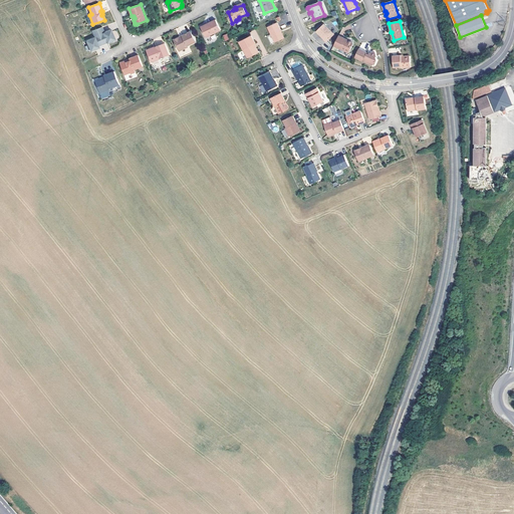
[(218,22),(202,27),(206,39),(222,33),(218,22)]
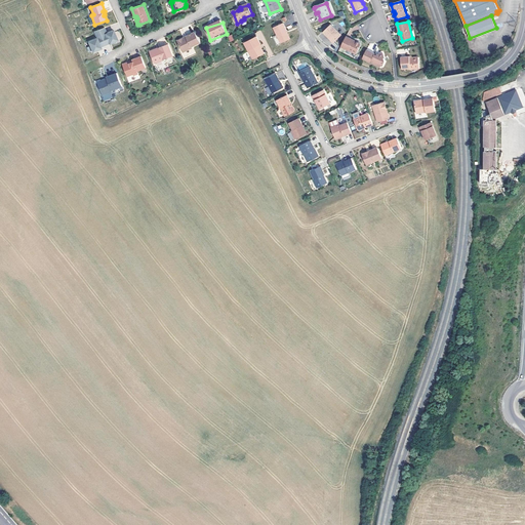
[(291,39),(283,24),(274,28),(281,44),(291,39)]
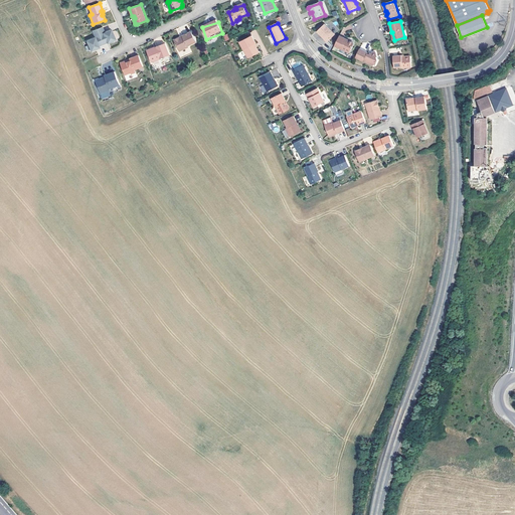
[(335,35),(325,24),(318,32),(327,42),(335,35)]
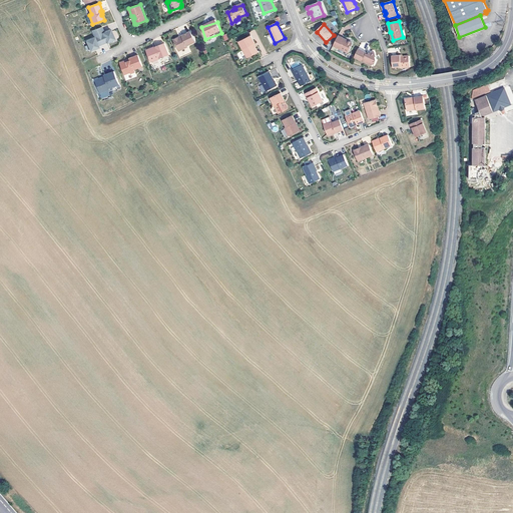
[(103,27),(92,31),(95,37),(86,40),(90,50),(91,51),(94,49),(95,48),(97,47),(97,48),(99,48),(98,46),(106,43),(107,44),(114,41),(115,39),(112,32),(109,33),(106,31),(104,32),(103,27)]
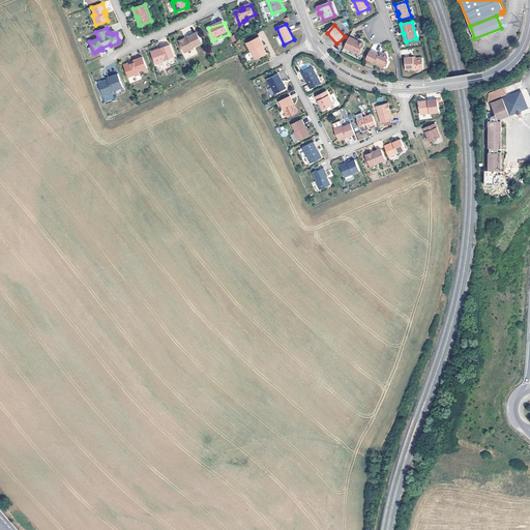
[(185,38),(179,40),(184,53),(193,50),(193,49),(202,45),(198,33),(188,37),(188,38),(185,39),(185,38)]
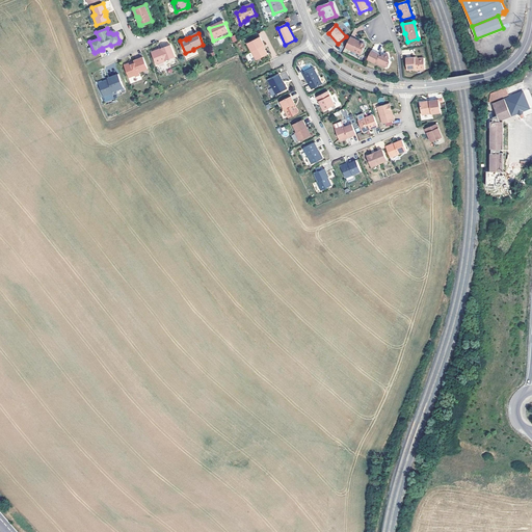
[(247,43),(257,60),(268,54),(266,49),(265,49),(264,46),(266,45),(262,36),(247,43)]
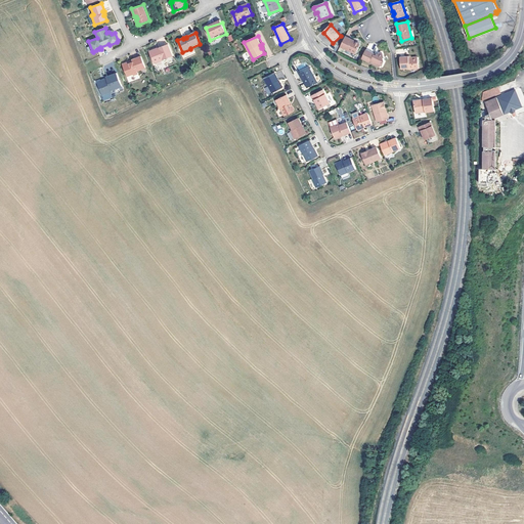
[(346,37),(341,47),(355,55),(360,46),(359,44),(355,42),(354,42),(353,42),(353,41),(346,37)]
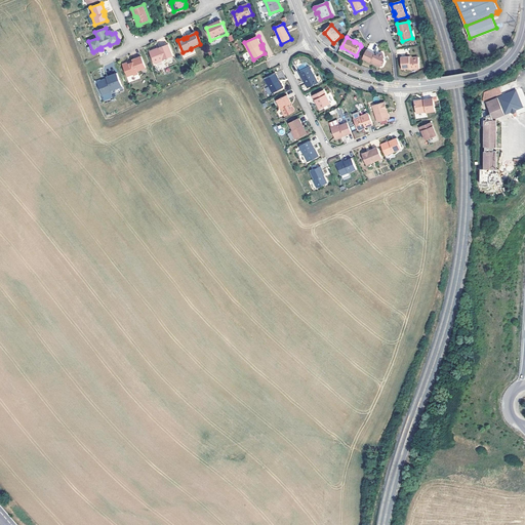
[(155,49),(150,51),(155,65),(173,56),(168,44),(159,48),(160,49),(157,50),(155,49)]
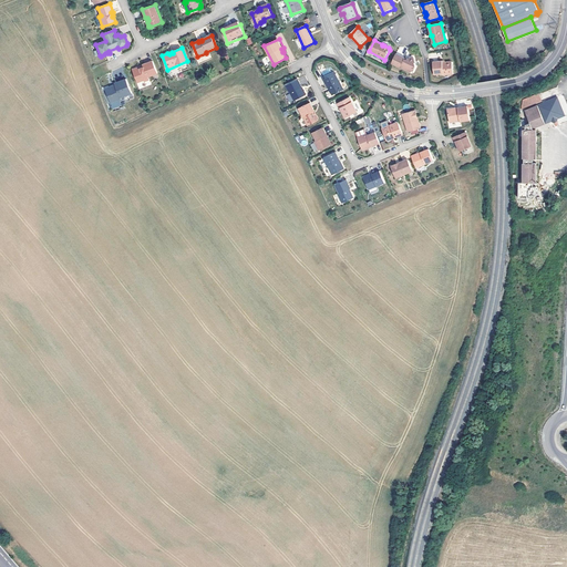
[(397,54),(391,64),(401,69),(401,66),(403,68),(403,69),(410,72),(413,71),(415,66),(414,63),(415,62),(413,58),(408,59),(408,61),(405,60),(405,59),(397,54)]
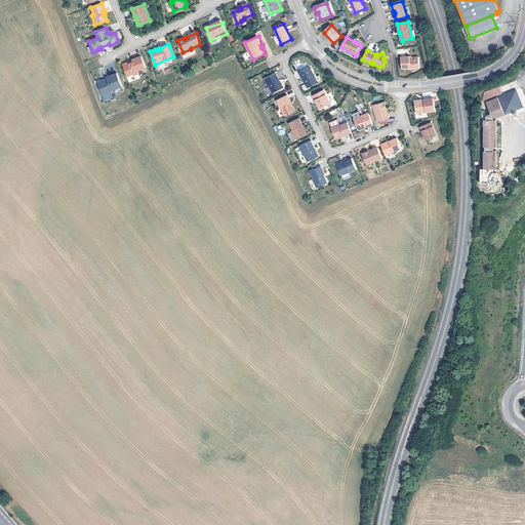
[(129,63),(123,65),(128,76),(133,74),(134,75),(138,74),(137,71),(147,68),(142,56),(132,59),(133,62),(134,63),(130,64),(129,63)]
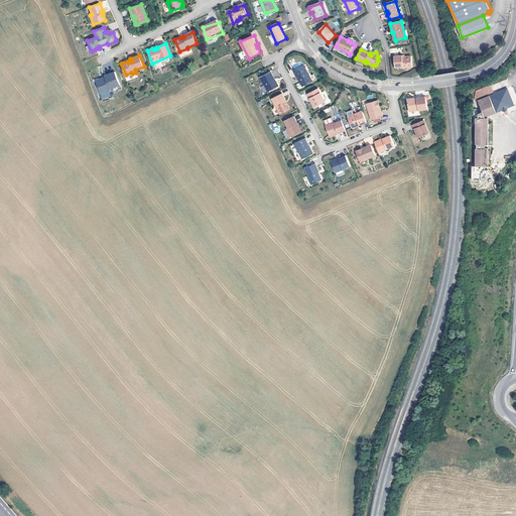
[(402,57),(402,55),(394,56),(395,68),(403,68),(403,69),(412,68),(411,56),(405,57),(402,57)]
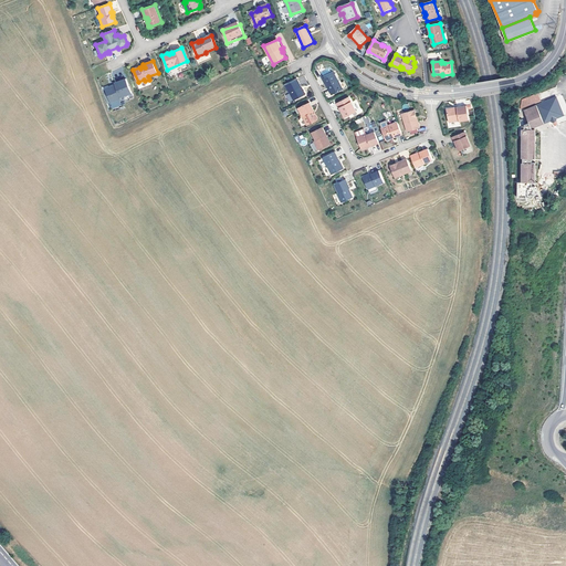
[(344,88),(335,73),(324,79),(327,86),(328,85),(333,94),(344,88)]
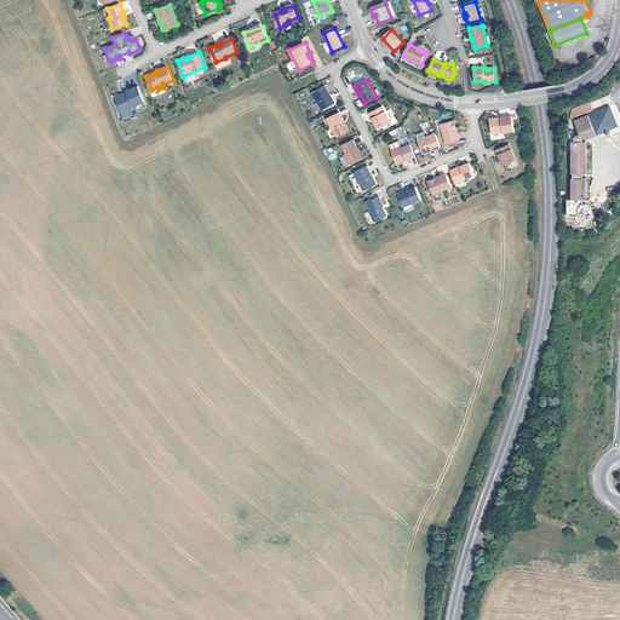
[(118,97),(116,98),(122,113),(133,109),(133,107),(145,102),(139,86),(127,91),(127,92),(128,95),(124,96),(122,95),(118,97)]
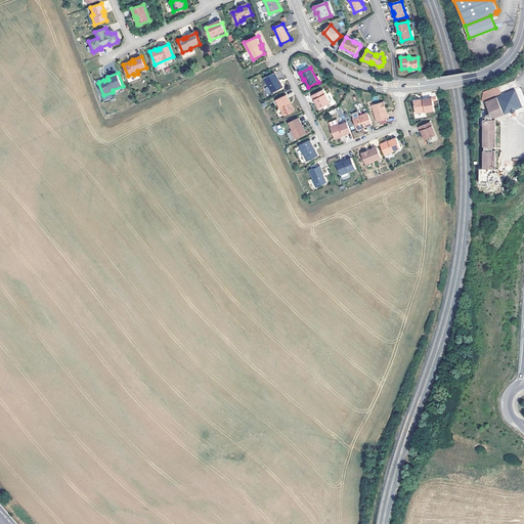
[(275,74),(265,79),(272,93),(282,88),(280,83),(279,84),(277,81),(279,81),(275,74)]
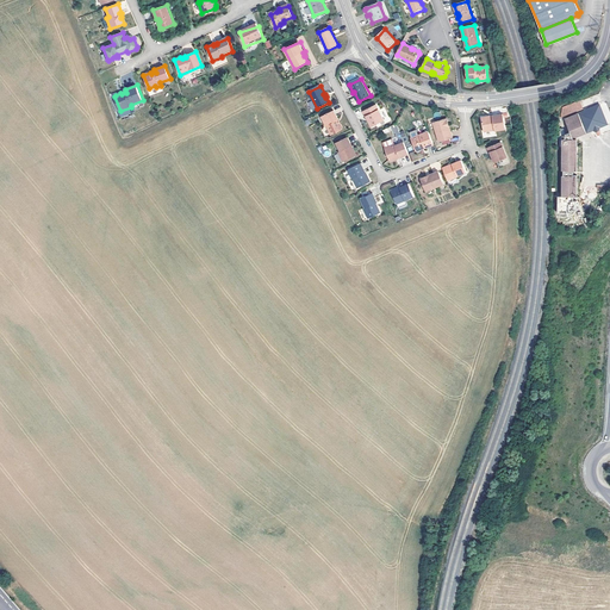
[(580,100),(564,106),(561,116),(583,107),(580,100)]
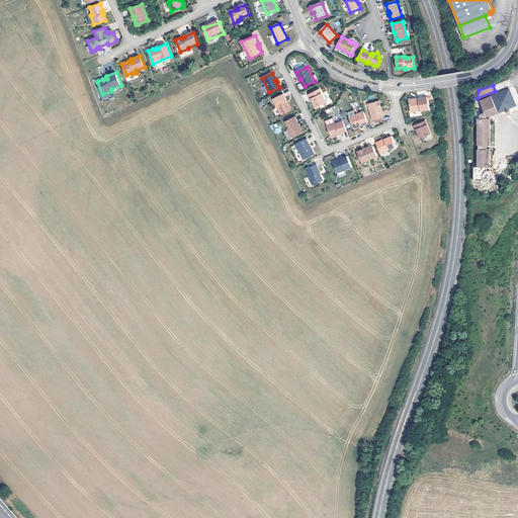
[(513,86),(509,87),(516,104),(517,102),(517,93),(515,87),(513,86)]
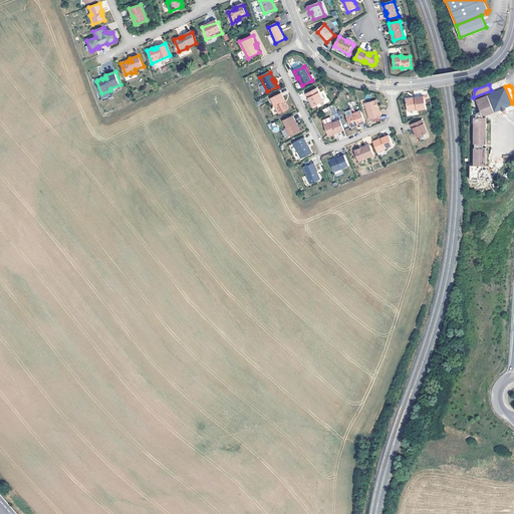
[(486,163),(486,146),(483,146),(483,142),(486,142),(487,114),(499,108),(502,109),(505,108),(506,105),(512,103),(505,86),(476,98),(480,108),(476,110),(476,109),(473,109),(473,115),(474,115),(474,143),(475,143),(475,146),(474,146),(474,164),(486,163)]
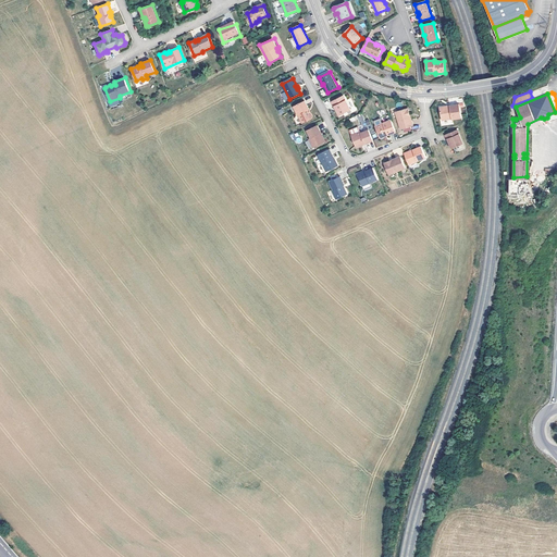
[(351,111),(344,96),(332,101),(334,107),(335,106),(338,111),(341,116),(351,111)]
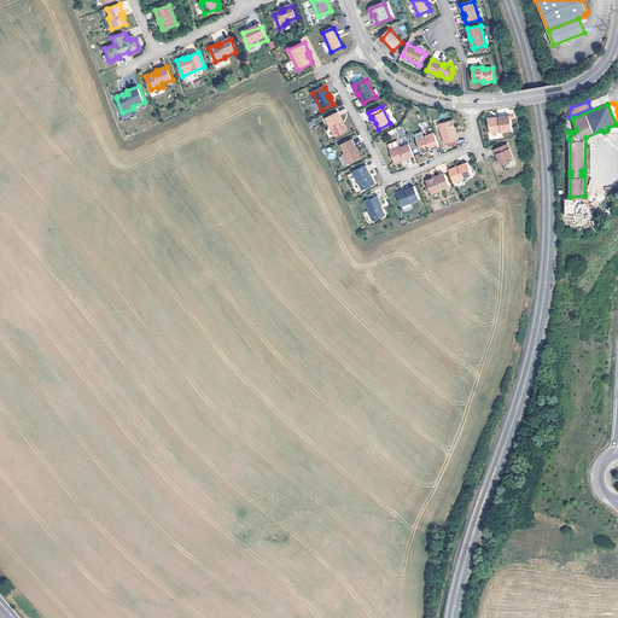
[(343,122),(338,112),(326,118),(336,138),(347,132),(347,129),(345,126),(343,124),(342,122),(343,122)]
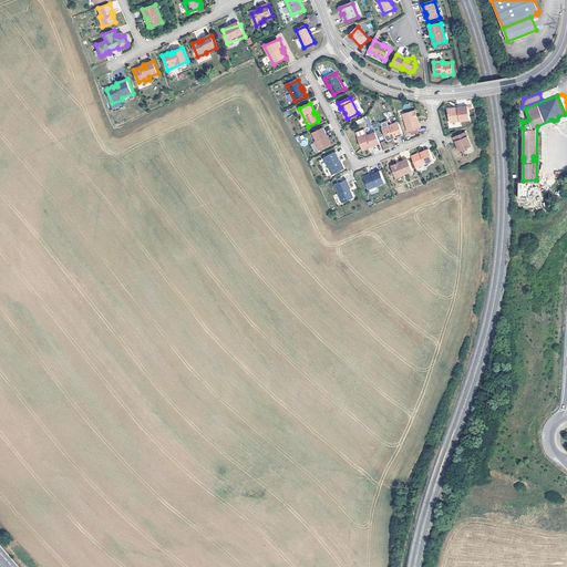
[(471,120),(467,105),(459,107),(459,109),(455,109),(453,109),(447,109),(450,121),(452,122),(461,121),(471,120)]
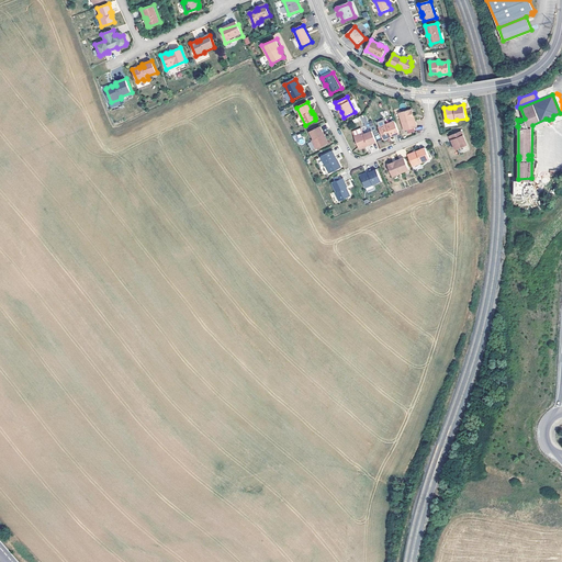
[(416,125),(409,108),(397,113),(404,130),(416,125)]
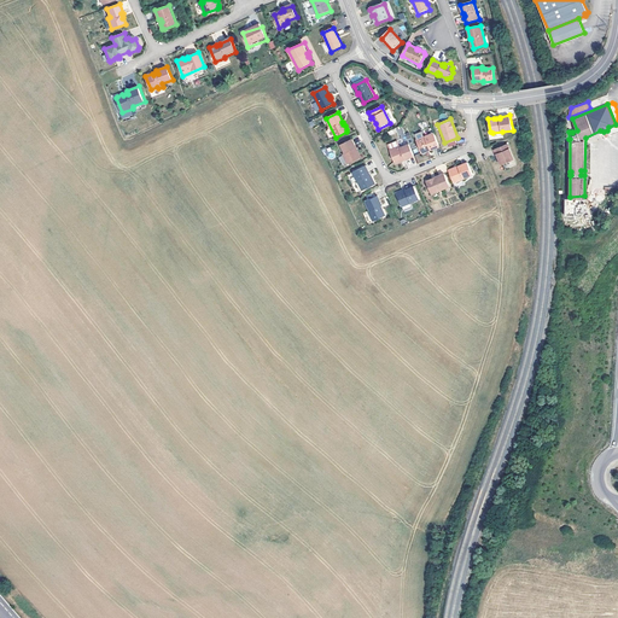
[(401,126),(388,132),(390,135),(397,133),(400,138),(404,135),(401,126)]
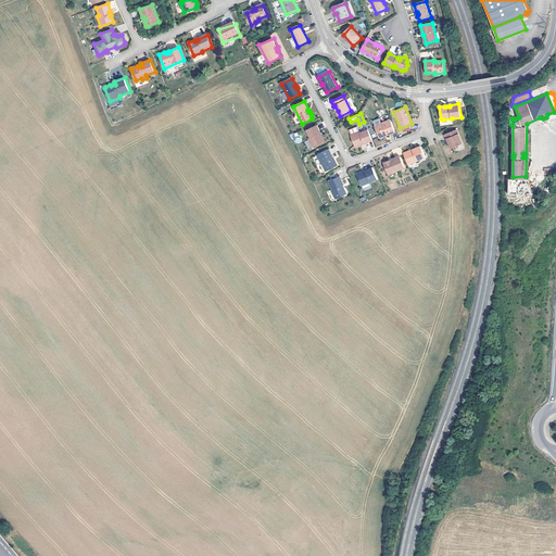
[(388,135),(395,131),(391,119),(375,126),(379,138),(383,136),(384,134),(387,133),(388,135)]
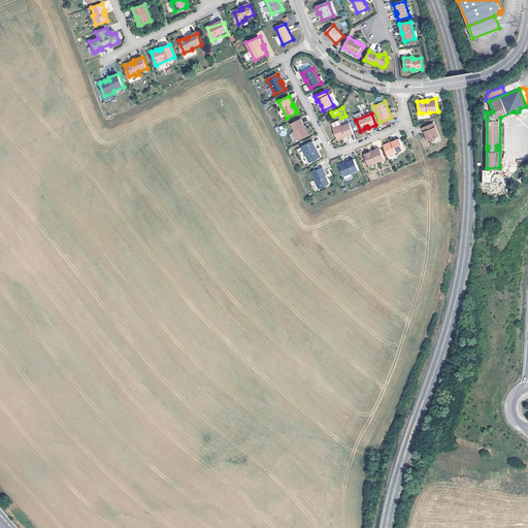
[(301,120),(291,124),(295,131),(293,132),(297,140),(307,135),(303,127),(304,127),(301,120)]
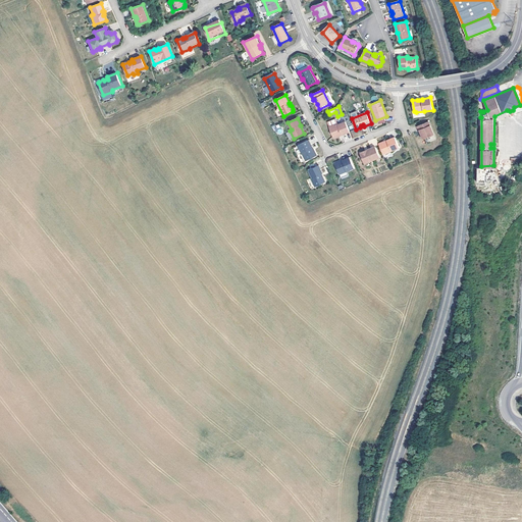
[(350,132),(346,121),(337,124),(337,123),(328,127),(332,137),(342,133),(342,135),(350,132)]
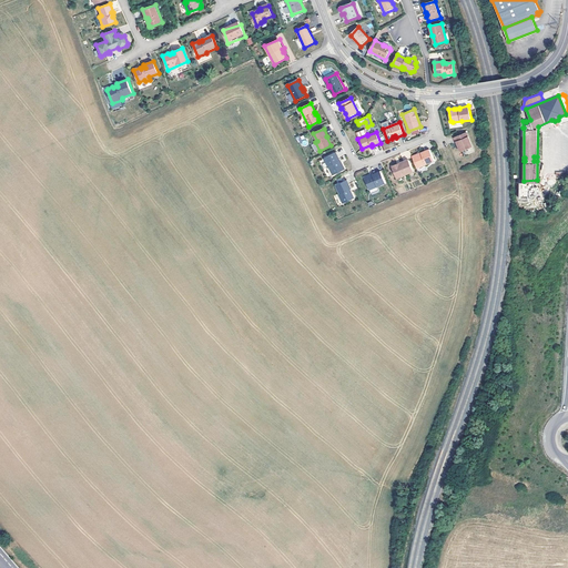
[(473,146),(467,132),(454,138),(455,142),(457,141),(459,146),(460,151),(473,146)]
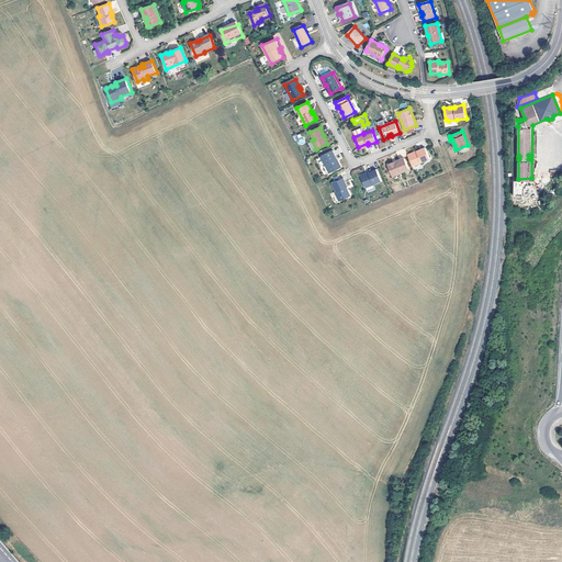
[(407,155),(413,166),(430,159),(426,147),(417,150),(418,153),(415,154),(414,153),(407,155)]
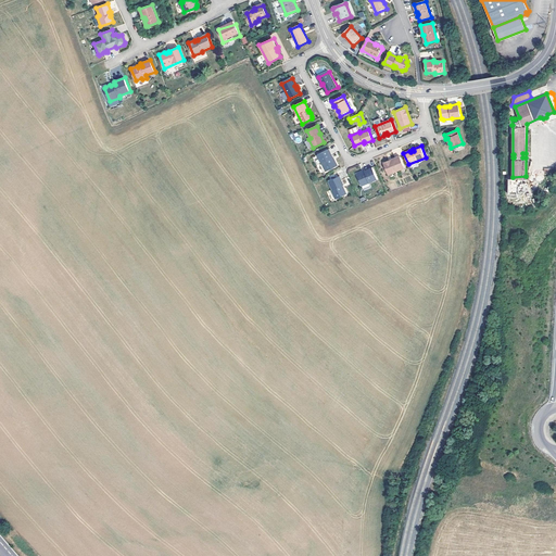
[(333,156),(329,149),(317,155),(326,172),(336,166),(338,164),(335,161),(332,160),(331,158),(333,156)]
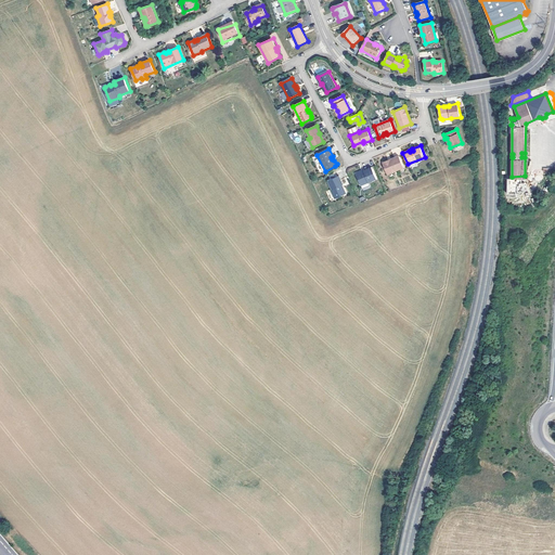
[(383,163),(388,175),(404,167),(399,156),(391,159),(391,160),(389,162),(388,160),(383,163)]
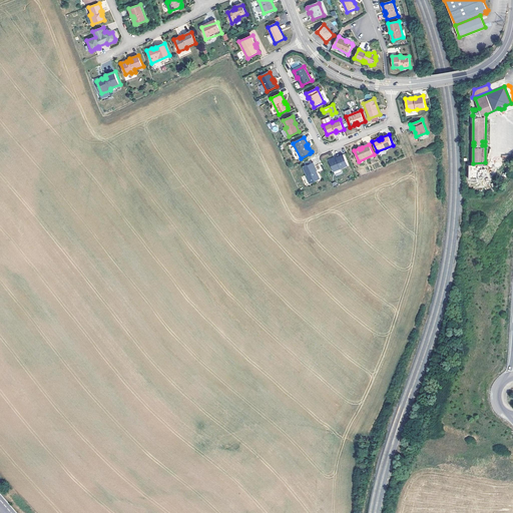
[(329,161),(334,172),(348,165),(344,155),(337,157),(338,159),(335,160),(333,159),(329,161)]
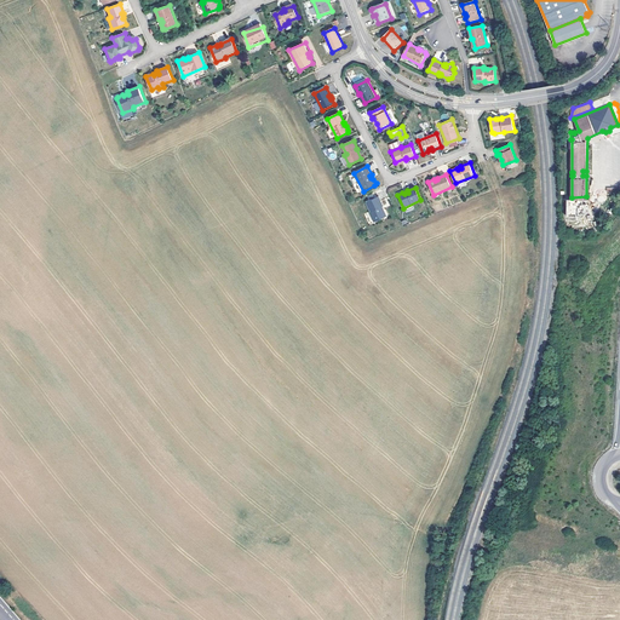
[(371,211),(369,212),(374,222),(386,216),(383,207),(384,206),(379,196),(367,202),(371,211)]
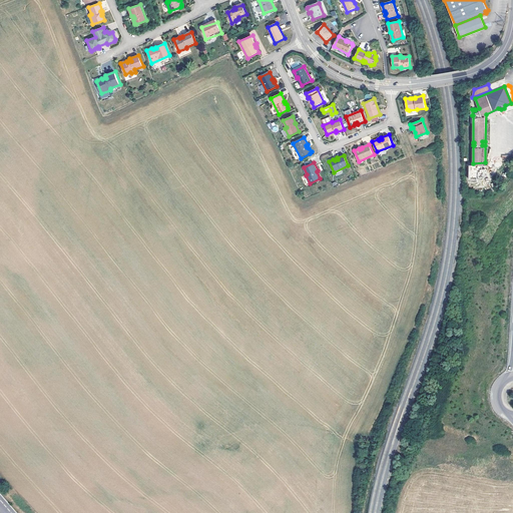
All buildings are outlined.
